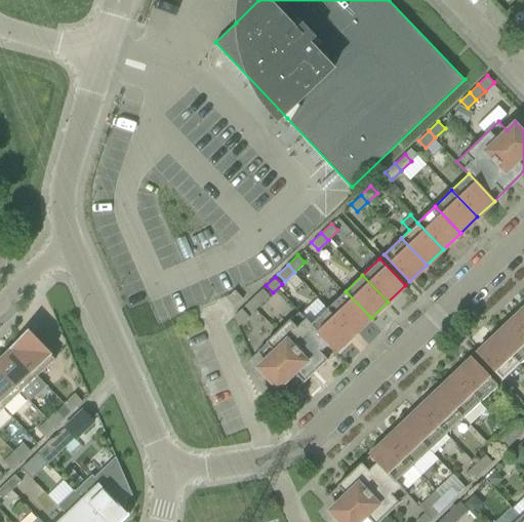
[(254,296),(260,304),(270,295),(263,288),(254,296)]
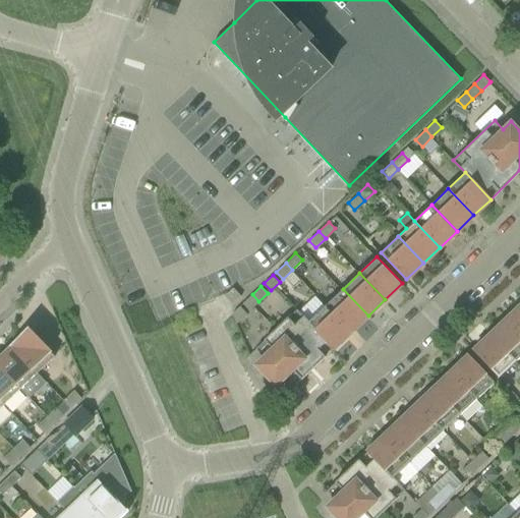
[(241,295),(234,288),(233,287),(225,295),(233,303),(241,295)]
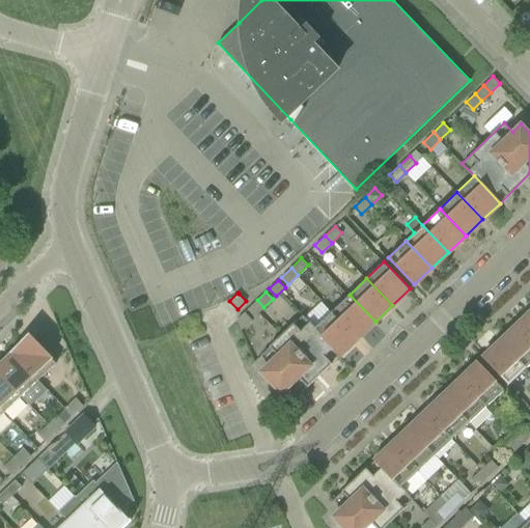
[(375,322),(350,295),(332,310),(358,337),(375,322)]
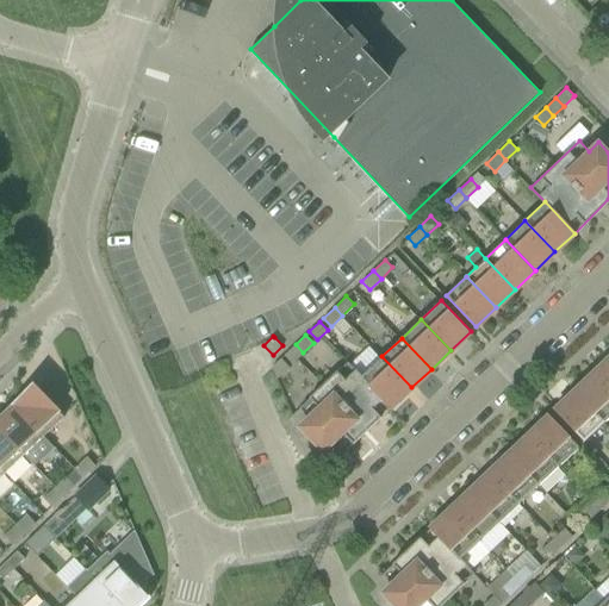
[(296,344),(285,354),(293,362),(303,353),(296,344)]
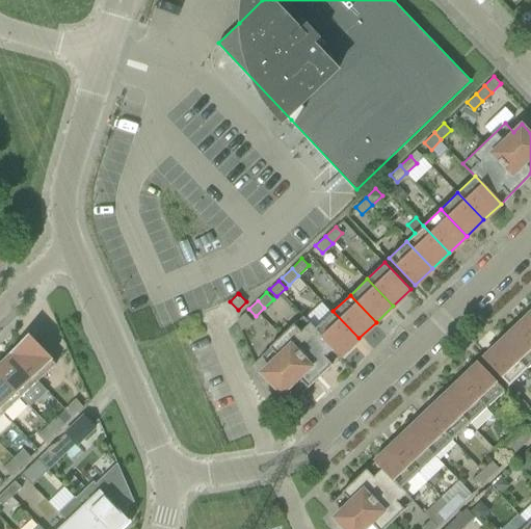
[(359,338),(333,311),(316,327),(342,354),(359,338)]
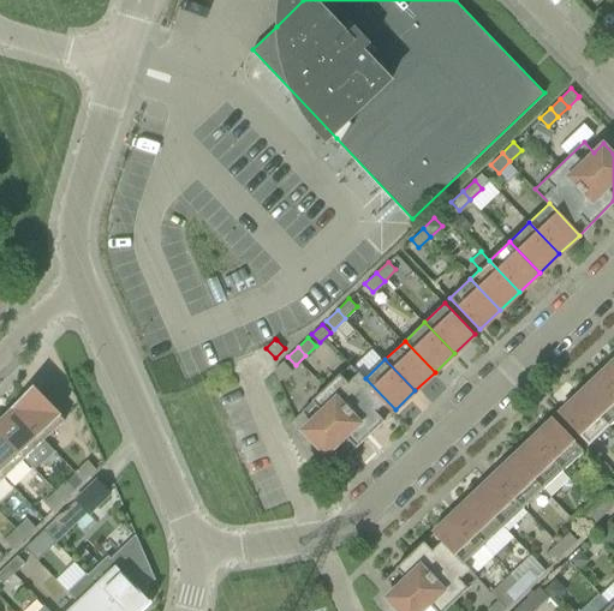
[(274,369),(280,381),(292,369),(284,360),(274,369)]
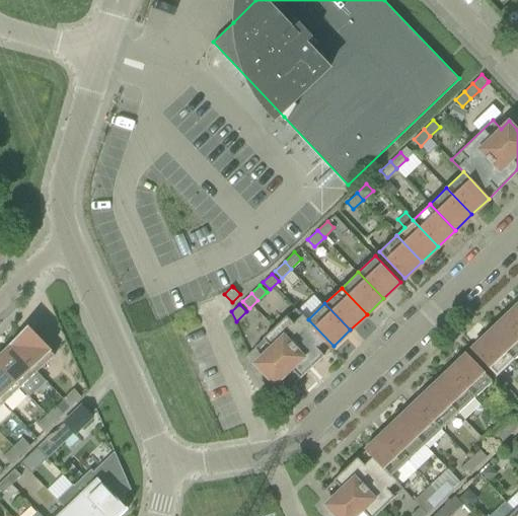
[(517,304),(505,316),(517,329),(517,304)]
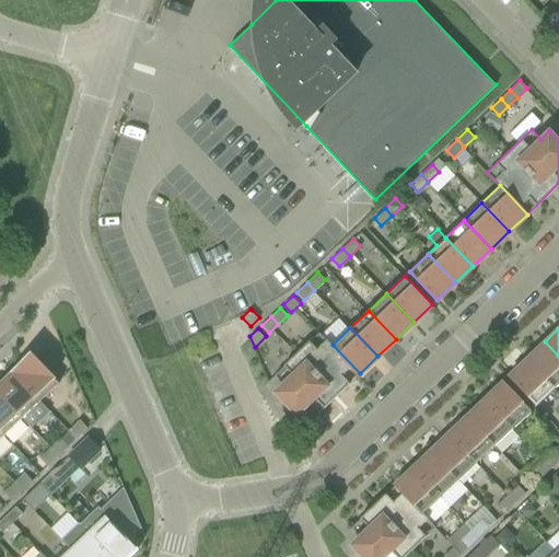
[(360,373),(333,345),(319,332),(275,374),(283,384),(276,392),(295,414),(304,405),(315,416),(360,373)]
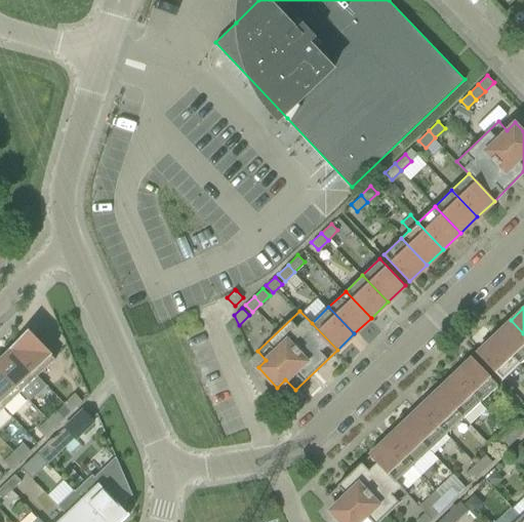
[(523,333),(511,320),(494,336),(520,363),(523,359),(523,333)]
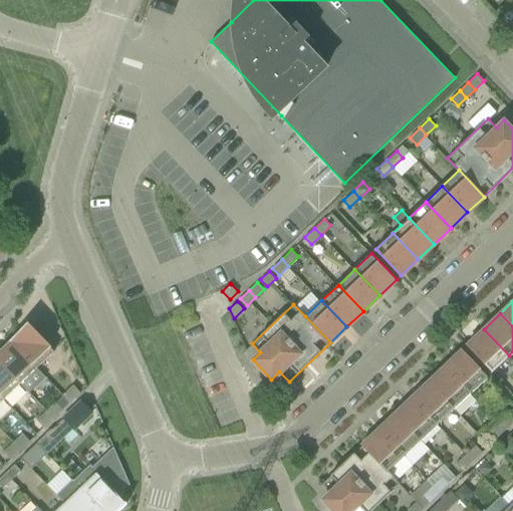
[(29,324),(12,340),(37,366),(54,350),(29,324)]
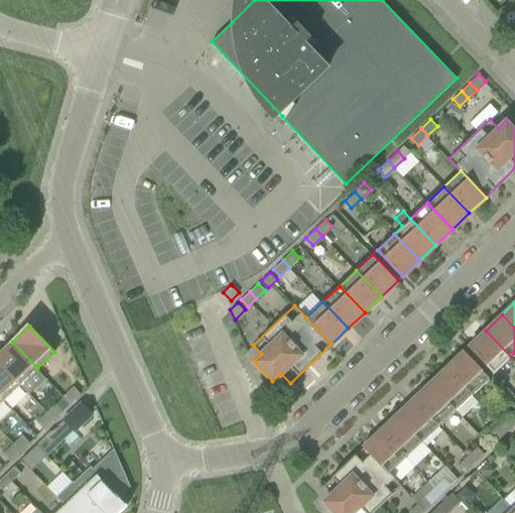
[(511,357),(486,331),(469,347),(494,373),(511,357)]
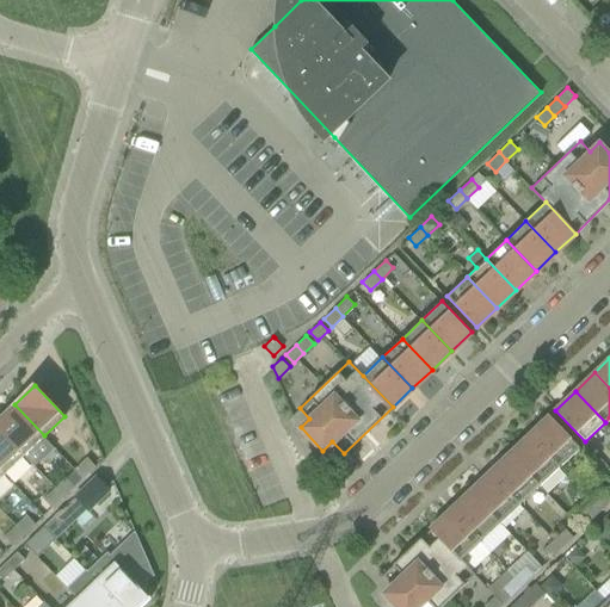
[(44,435),(14,404),(0,417),(0,428),(24,454),(44,435)]
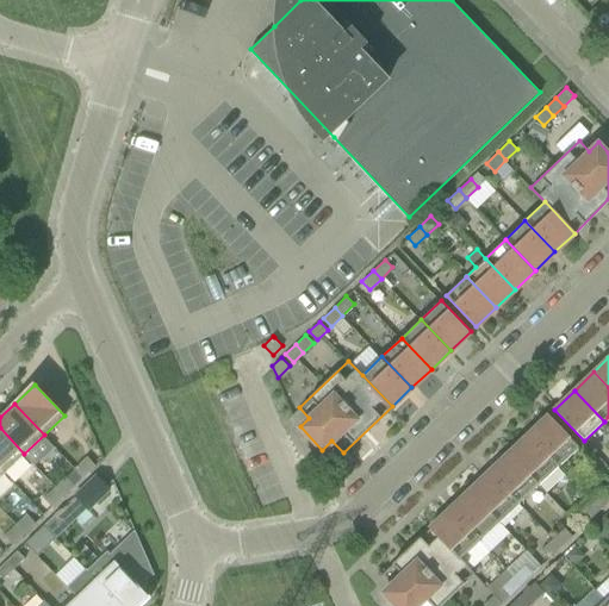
[(530,433),(559,464),(579,445),(550,414),(530,433)]
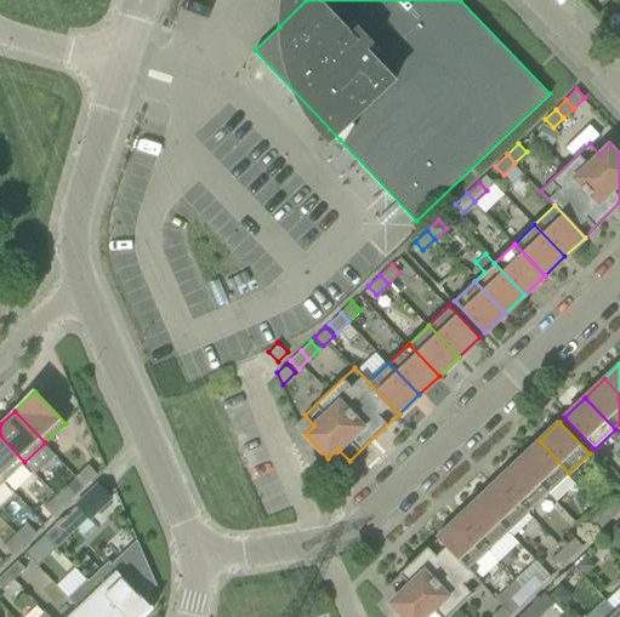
[(0,435),(0,475),(5,481),(24,462),(0,435)]
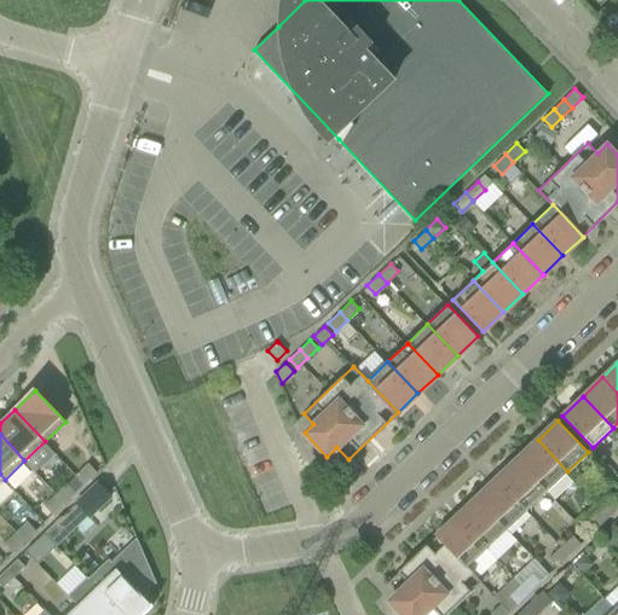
[(567,471),(538,440),(518,458),(548,491),(567,471)]
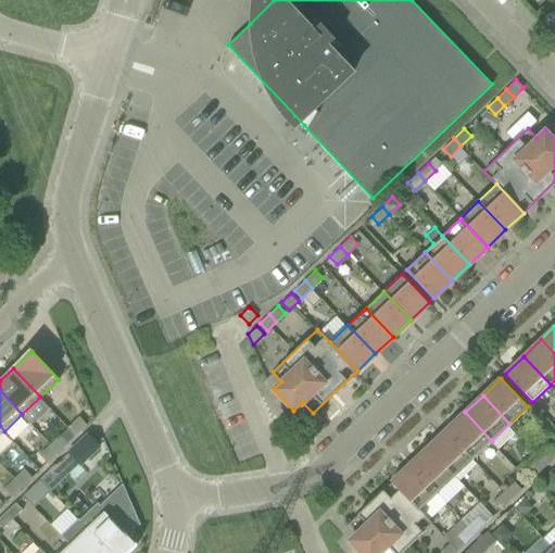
[(465,412),(448,429),(474,457),(492,441),(465,412)]
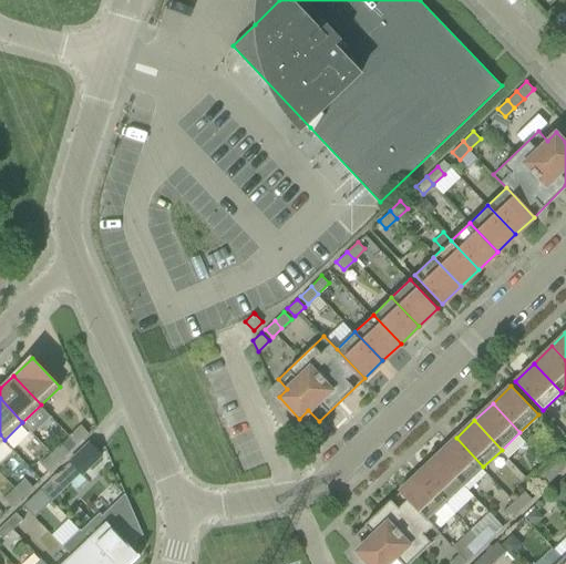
[(78,443),(89,432),(81,423),(70,434),(78,443)]
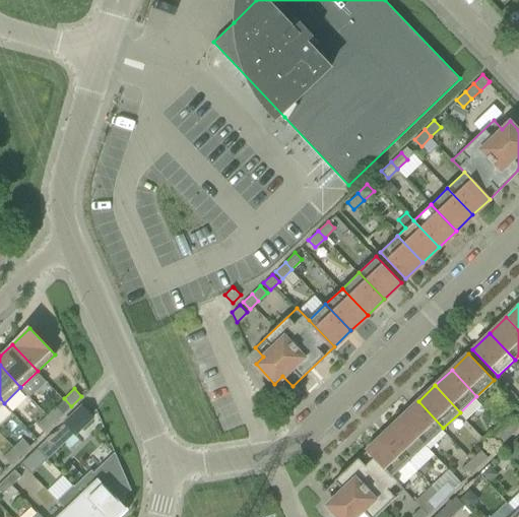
[(418,401),(401,417),(427,444),(443,428),(418,401)]
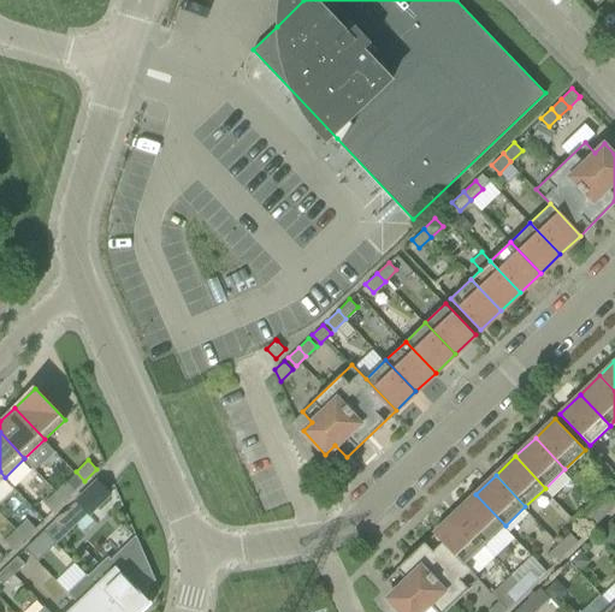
[(67,480),(55,491),(64,500),(76,489),(67,480)]
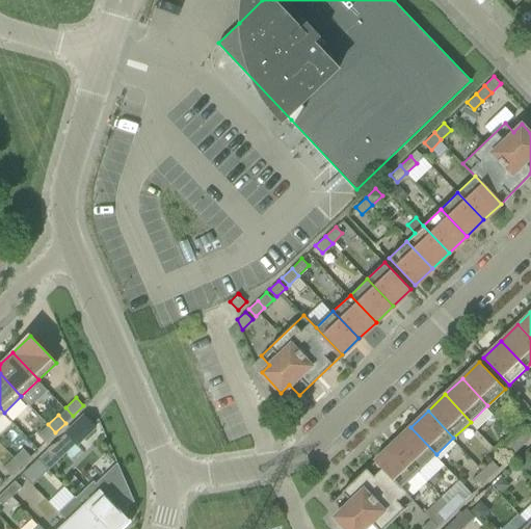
[(67,432),(77,443),(95,426),(84,415),(67,432)]
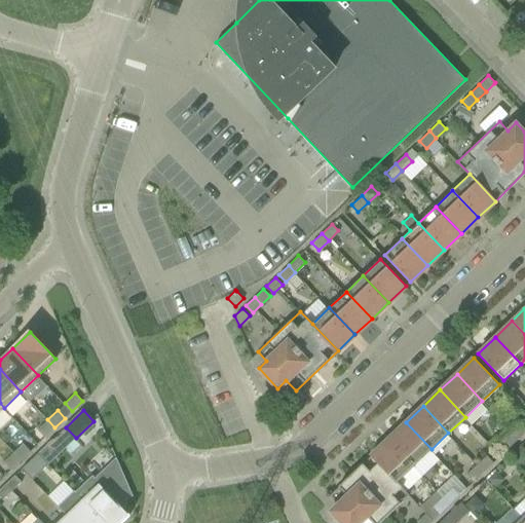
[(54,427),(47,419),(38,428),(45,437),(54,427)]
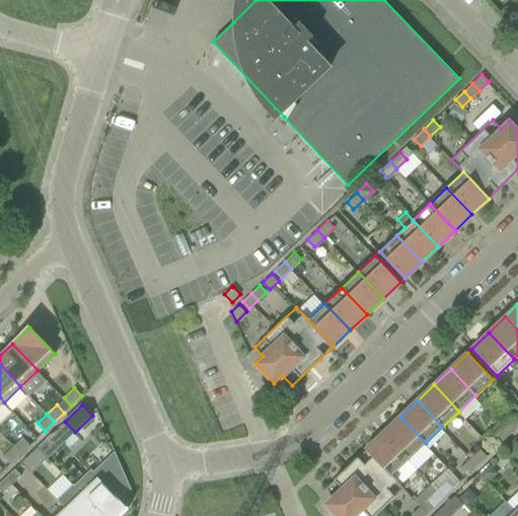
[(426,443),(400,417),(384,433),(409,459),(426,443)]
